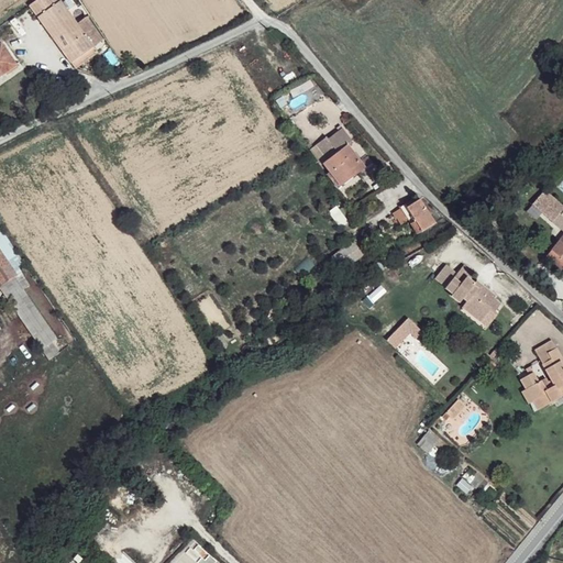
[(59,0),(36,0),(31,4),(72,63),(94,46),(102,40),(86,18),(77,24),(61,1),(59,0)]
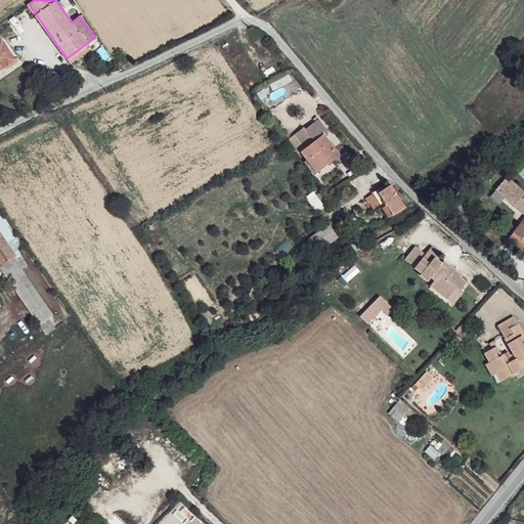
[(68,0),(57,0),(56,1),(72,23),(80,16),(68,0)]
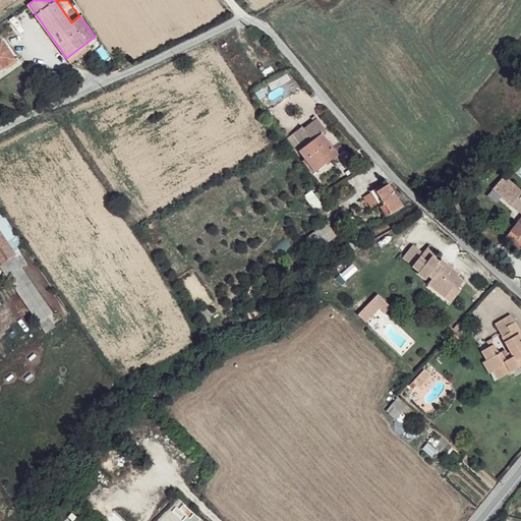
[(3,40),(0,42),(0,70),(13,62),(6,52),(9,50),(3,40)]
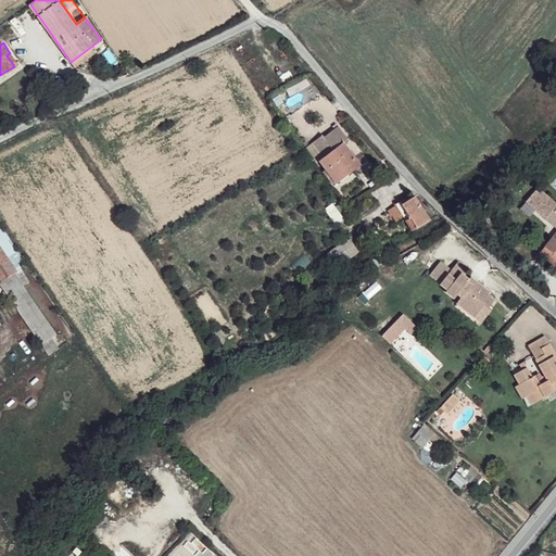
[(92,46),(71,62),(75,68),(97,52),(92,46)]
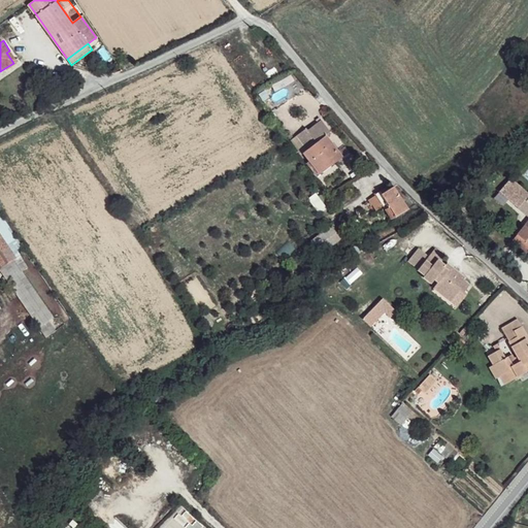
[(15,61),(9,51),(6,53),(13,63),(15,61)]
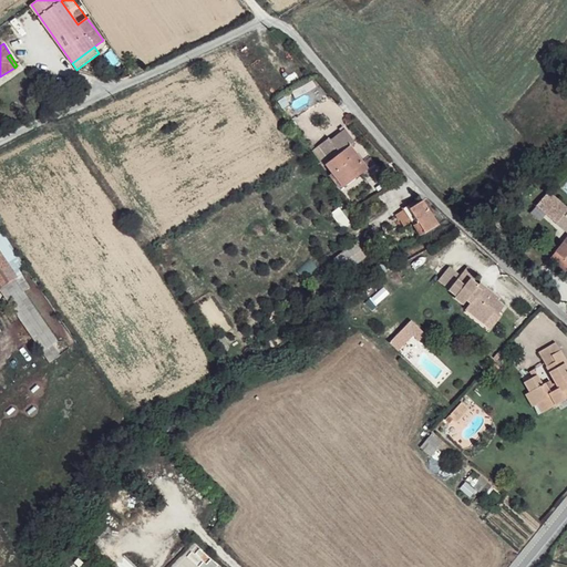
[(331,142),(340,154),(350,146),(356,143),(346,131),(331,142)]
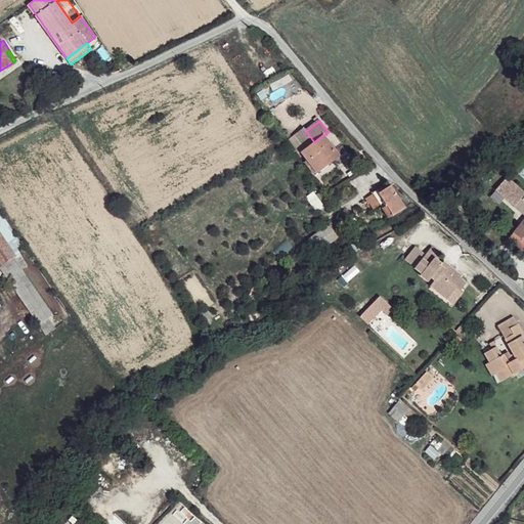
[(304,128),(295,135),(305,149),(314,142),(306,131),(304,128)]
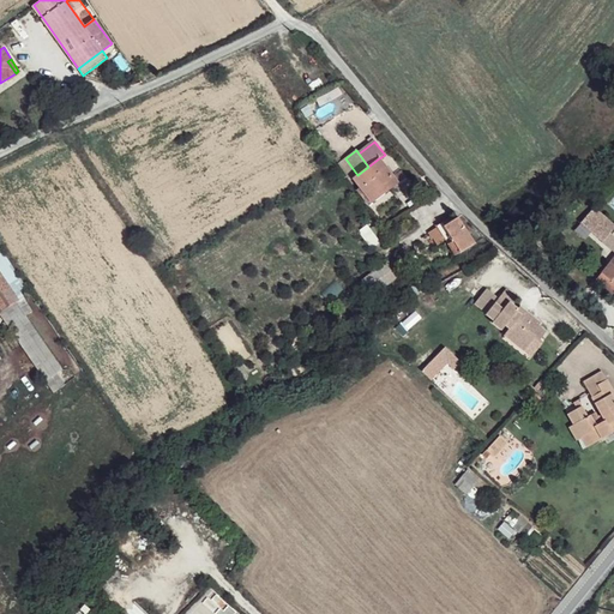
[(369,205),(390,190),(398,182),(379,158),(357,175),(353,179),(361,190),(359,191),(369,205)]
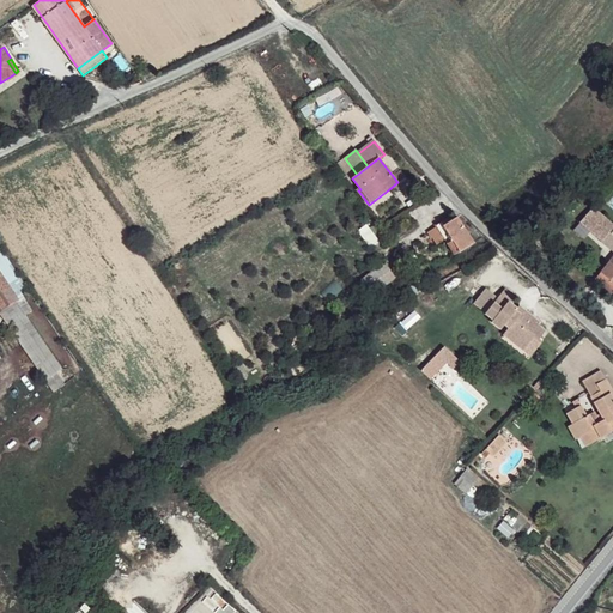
[(612,226),(593,210),(580,224),(601,242),(612,229),(612,226)]
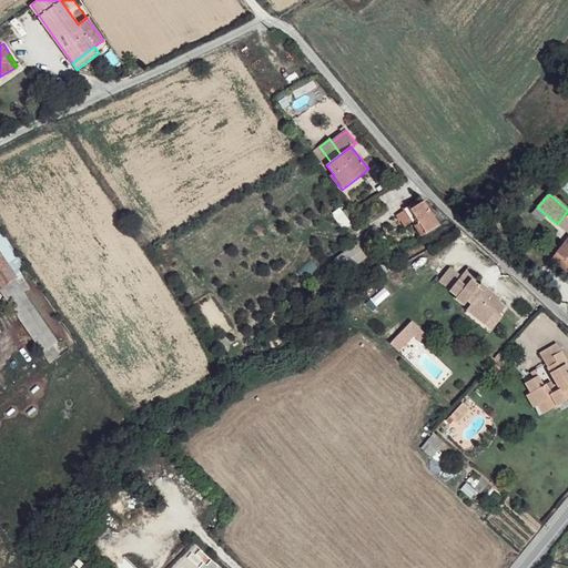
[(426,233),(439,224),(424,201),(422,201),(421,199),(404,209),(406,213),(411,210),(426,233)]
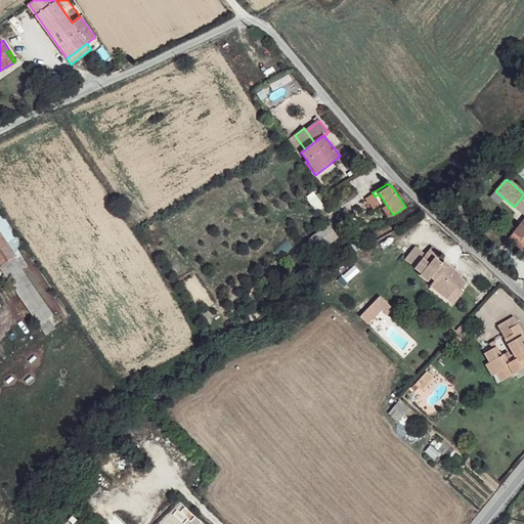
[(379,193),(375,197),(389,218),(393,215),(379,193)]
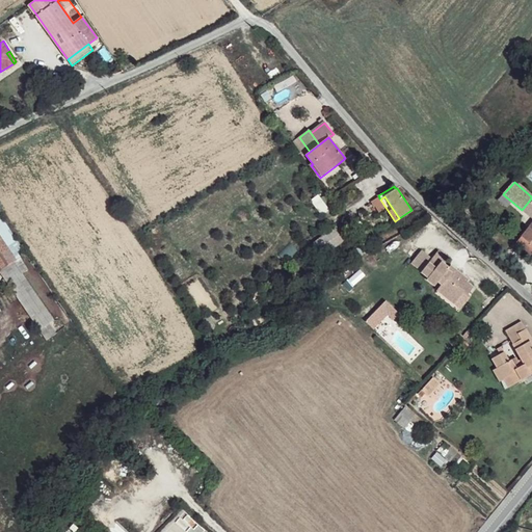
[(531,256),(531,223),(516,243),(531,257),(531,256)]
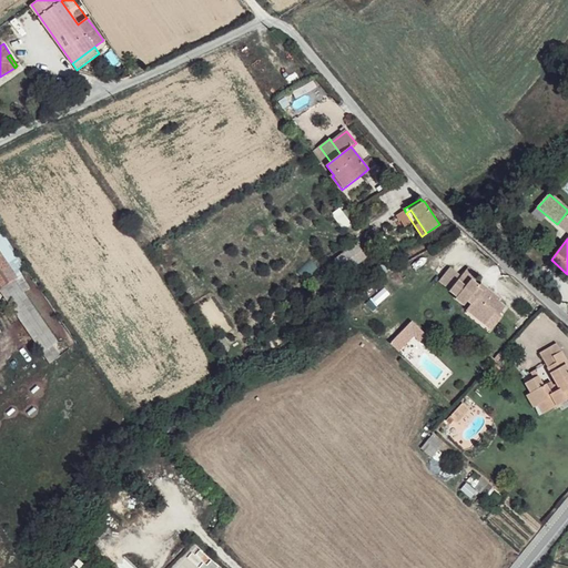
[(356,240),(334,256),(345,271),(367,254),(356,240)]
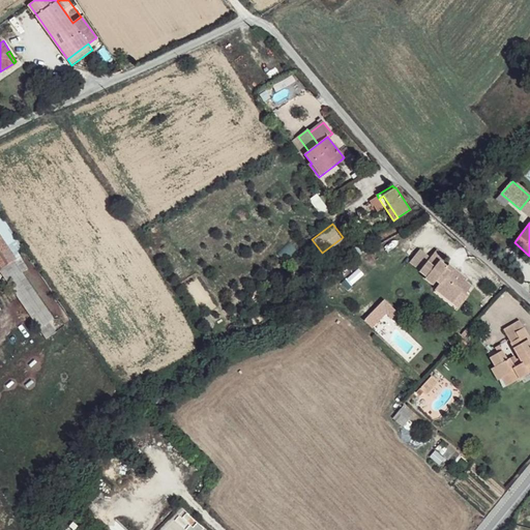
[(0,234),(0,271),(0,272),(46,339),(55,332),(49,322),(53,320),(22,273),(28,269),(20,257),(17,259),(0,234)]
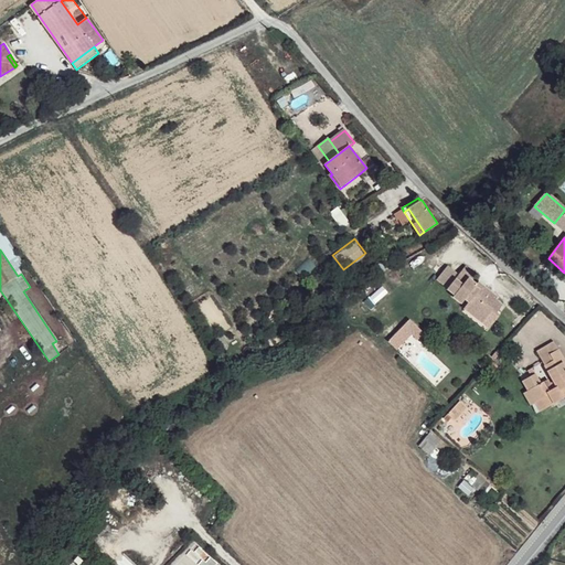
[(481,294),(475,289),(473,290),(467,284),(471,278),(461,272),(445,292),(452,298),(450,301),(459,308),(462,304),(467,306),(465,308),(475,316),(471,318),(482,326),(492,312),(496,316),(502,307),(494,301),(497,300),(484,290),(481,294)]
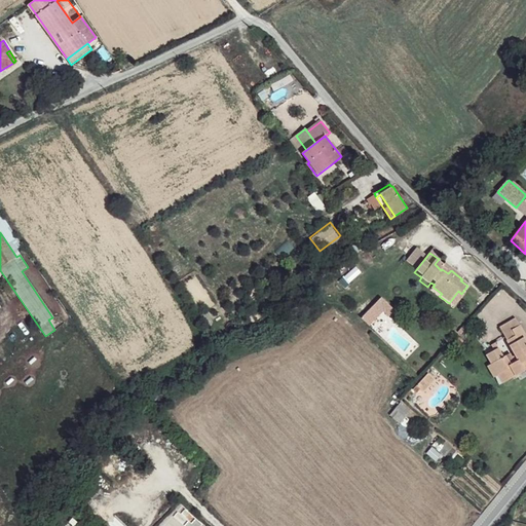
[(442,294),(433,287),(428,293),(452,310),(464,296),(461,294),(458,291),(449,303),(439,296),(442,294)]
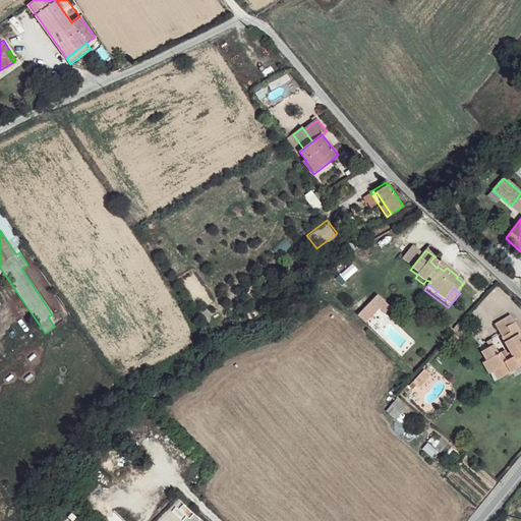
[(366,321),(380,308),(384,312),(392,305),(379,291),(357,311),(366,321)]
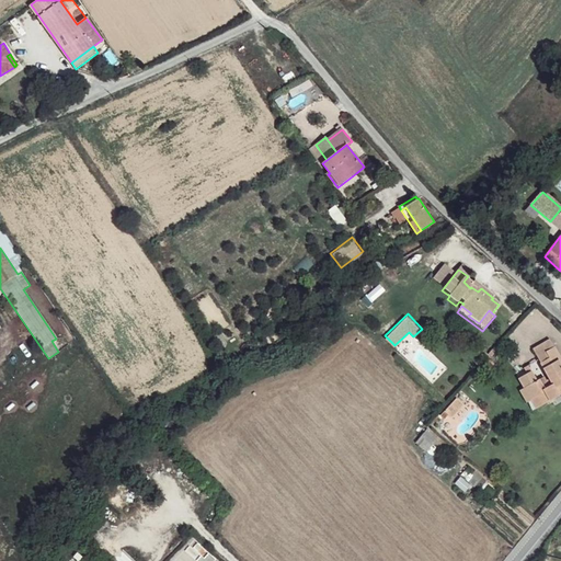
[(546,353),(556,347),(551,341),(534,351),(540,364),(549,358),(546,353)]
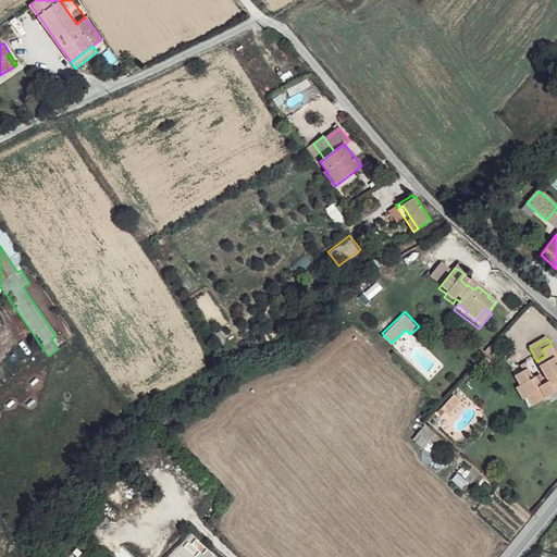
[(556,355),(552,345),(542,350),(545,356),(536,361),(546,378),(539,383),(536,378),(533,379),(527,370),(515,376),(520,387),(527,398),(533,396),(537,404),(539,404),(556,393),(556,355)]
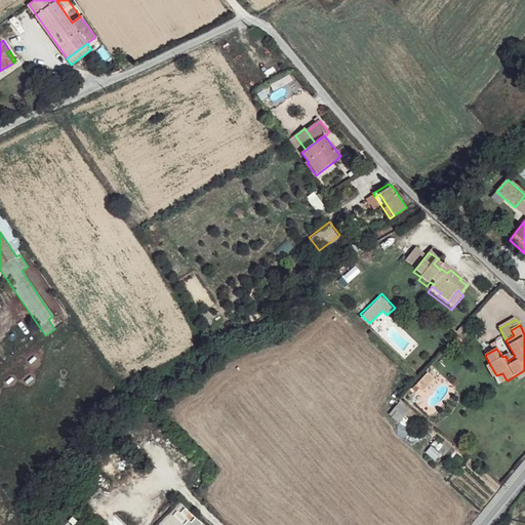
[(496,375),(490,365),(485,367),(491,378),(496,375)]
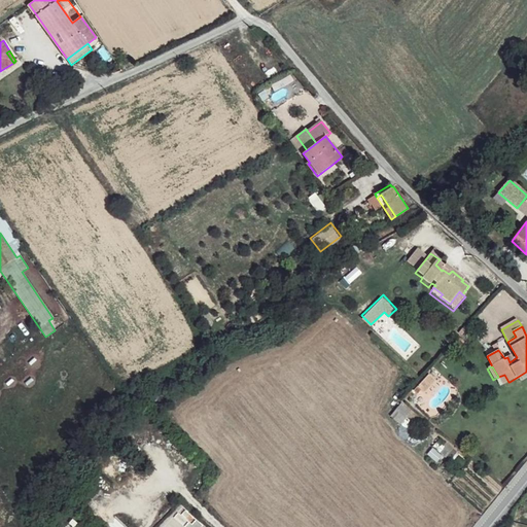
[(431,370),(420,382),(428,389),(440,377),(431,370)]
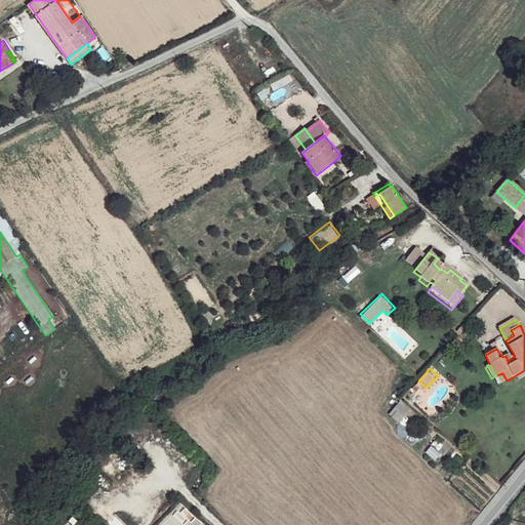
[(502,373),(496,375),(501,384),(507,380),(502,373)]
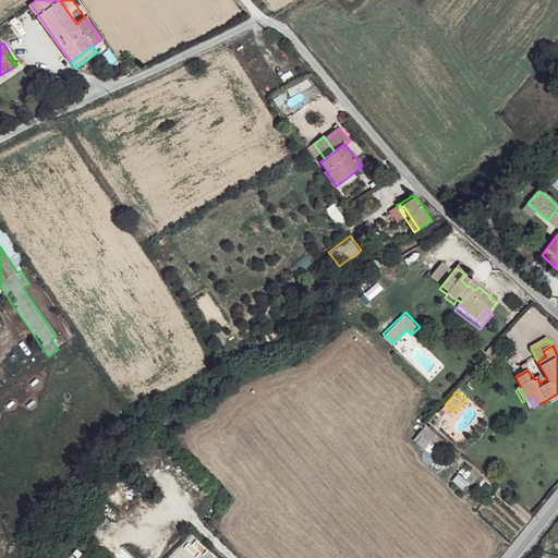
[(425,425),(413,438),(423,447),(435,434),(425,425)]
